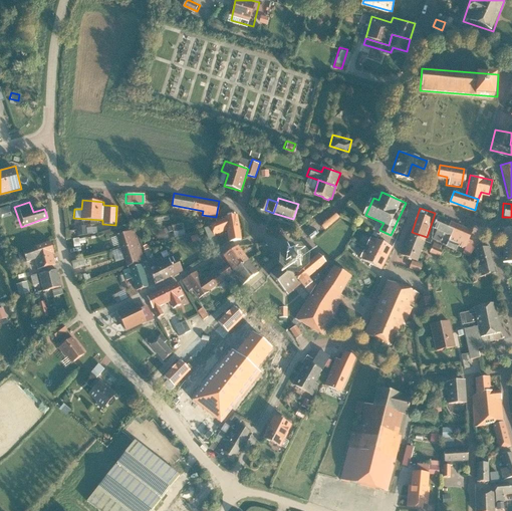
[(242,236),(237,214),(208,220),(211,231),(229,227),(231,238),(242,236)]
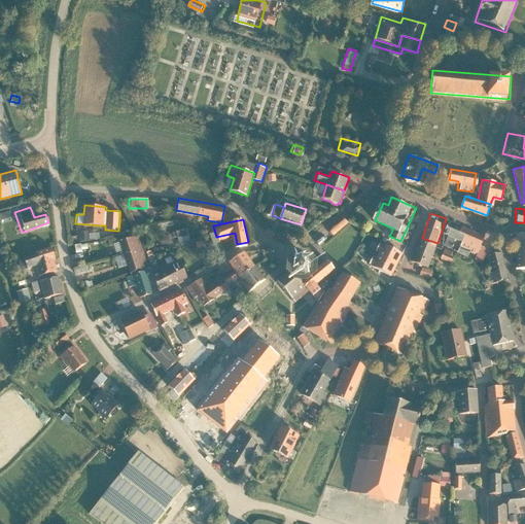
[(474,258),(483,236),(448,222),(439,244),(474,258)]
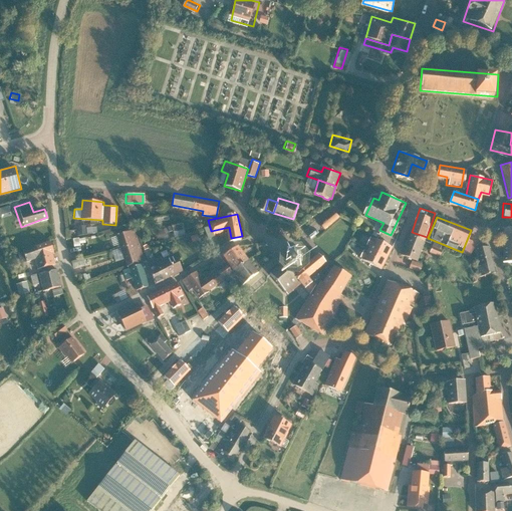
[(182,221),(171,223),(173,231),(183,229),(182,221)]
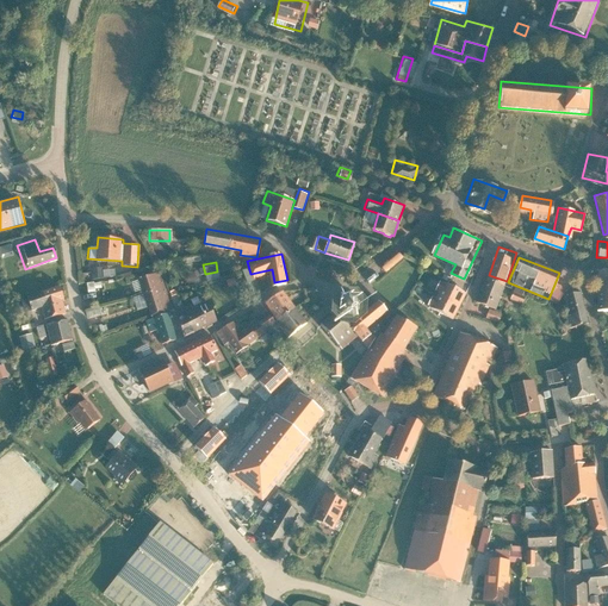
[(92,275),(103,274),(101,263),(91,264),(92,275)]
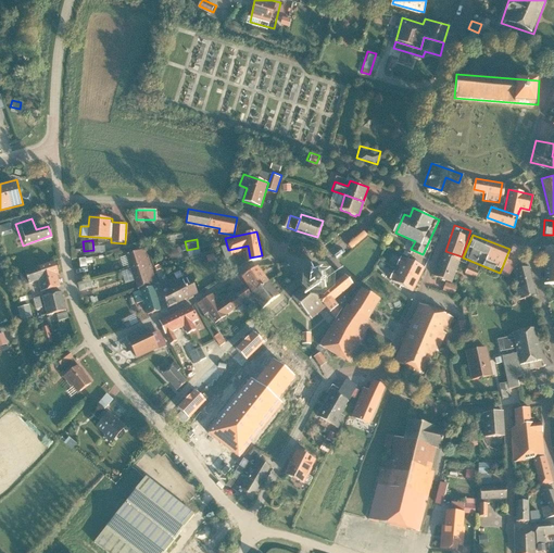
[(136,289),(155,283),(145,248),(117,256),(121,266),(127,264),(128,269),(121,272),(124,283),(133,279),(136,289)]
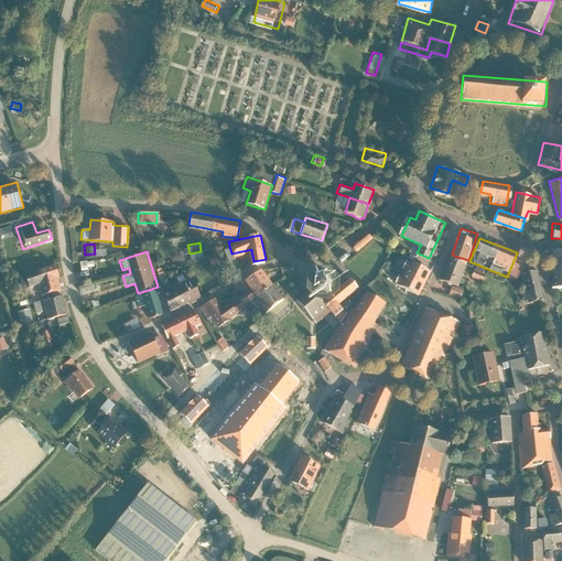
[(457,284),(466,262),(451,257),(442,279),(457,284)]
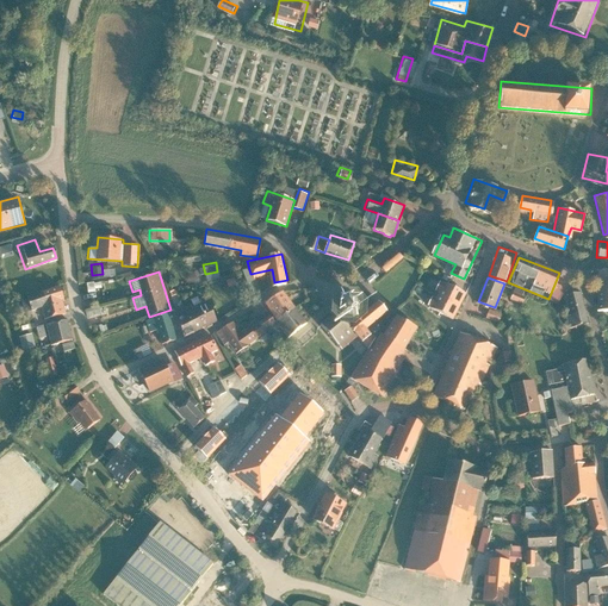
[(452,318),(465,292),(440,280),(428,307),(452,318)]
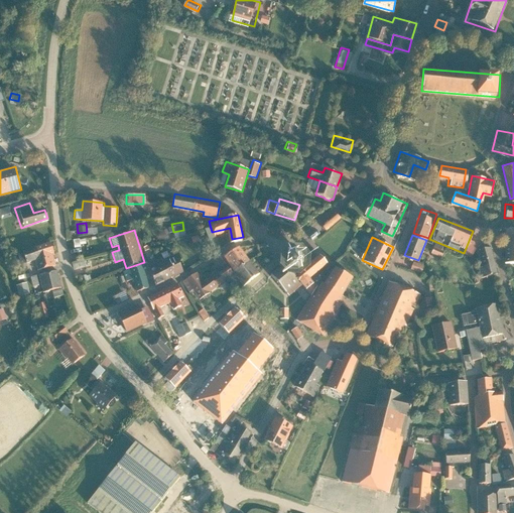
[(74,242),(75,250),(85,249),(84,241),(74,242)]
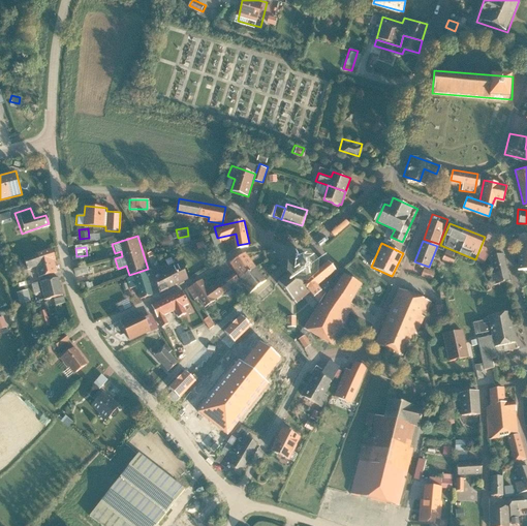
[(51,248),(23,256),(27,269),(39,265),(42,276),(58,271),(51,248)]
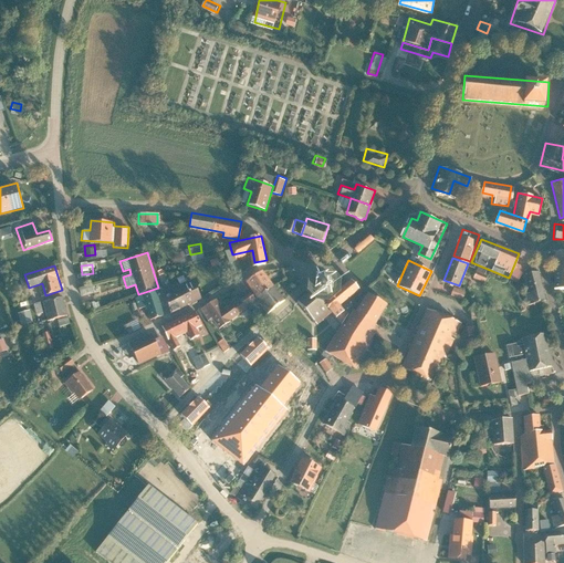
[(272,282),(262,269),(246,280),(252,288),(257,294),(272,282)]
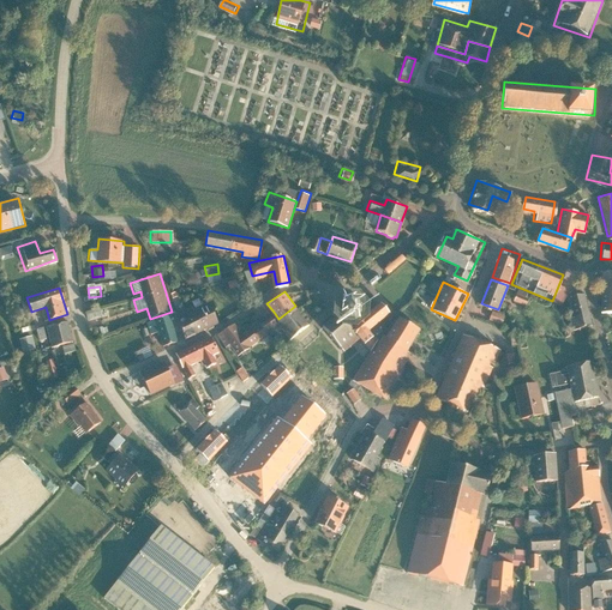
[(594,327),(586,291),(568,295),(569,302),(575,301),(579,316),(571,319),(574,331),(594,327)]
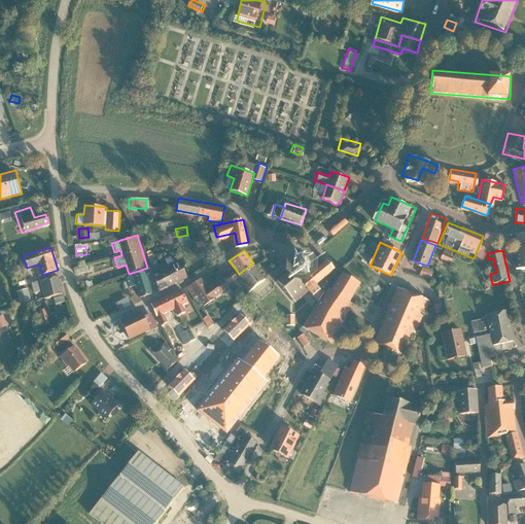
[(177,255),(166,260),(175,280),(187,275),(177,255)]
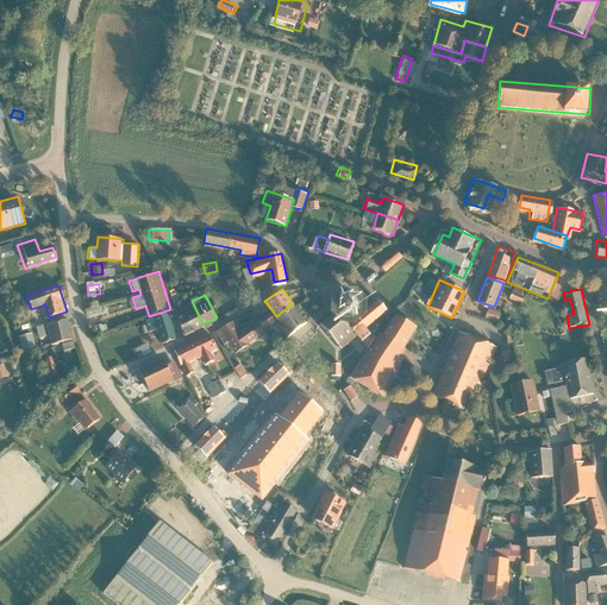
[(336,308),(342,315),(350,315),(357,310),(357,302),(352,295),(344,295),(337,300),(336,308)]
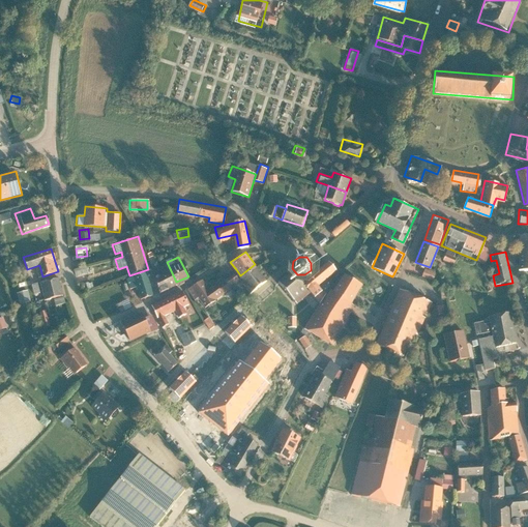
[(167,262),(152,268),(162,289),(176,282),(167,262)]
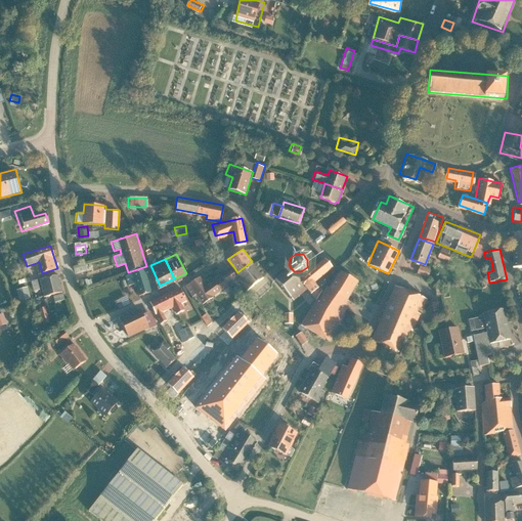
[(335,268),(328,260),(303,281),(306,286),(313,294),(319,289),(315,284),(335,268)]
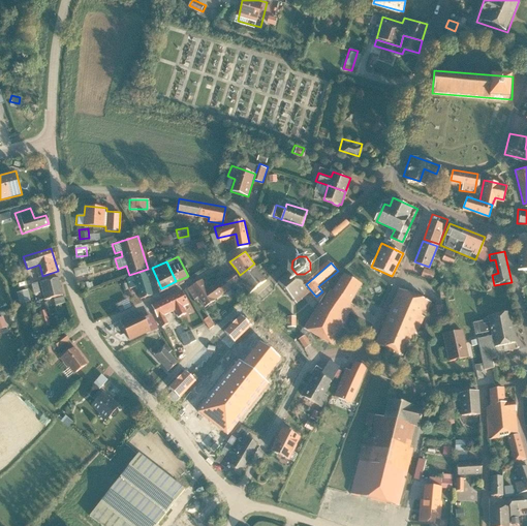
[(240,275),(235,279),(236,280),(246,292),(265,277),(254,264),(240,275)]
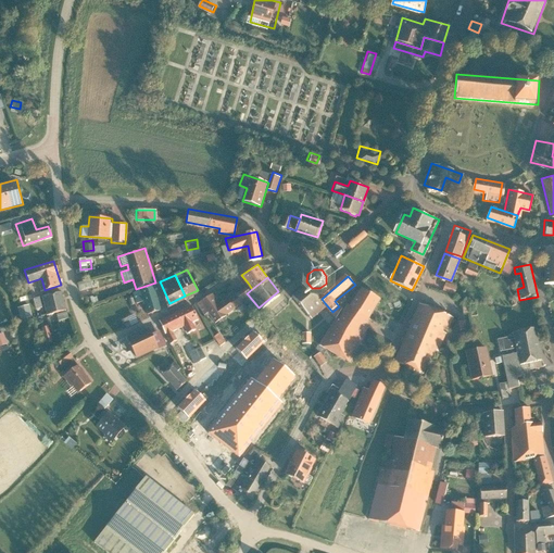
[(442,287),(454,290),(456,283),(444,279),(442,287)]
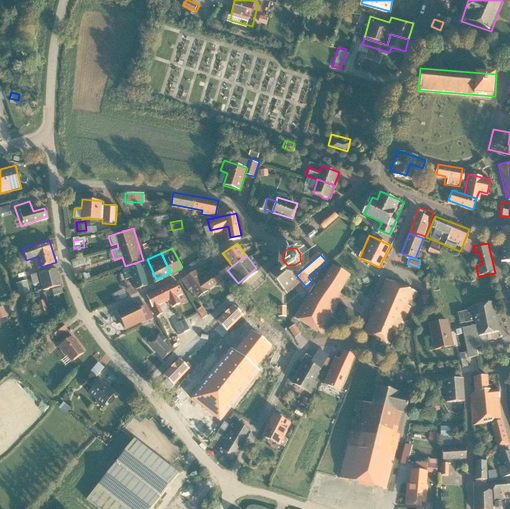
[(203,280),(208,288),(228,271),(227,270),(232,266),(228,260),(203,280)]
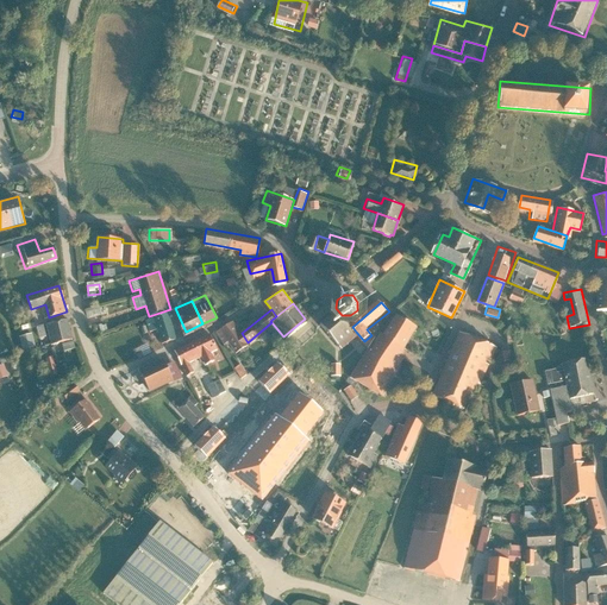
[(337,309),(318,326),(337,348),(356,332),(352,327),(337,309)]
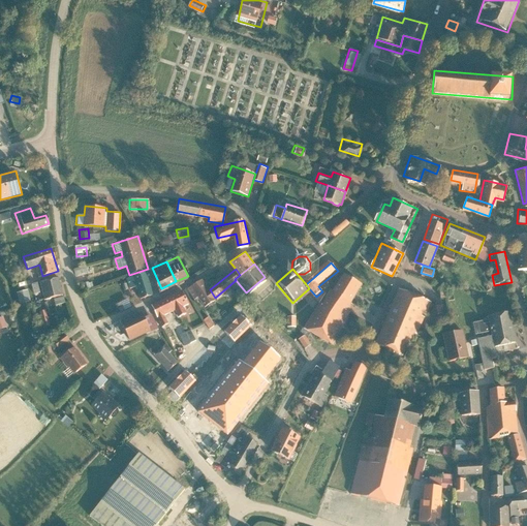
[(145,271),(125,279),(129,289),(135,286),(140,298),(154,292),(145,271)]
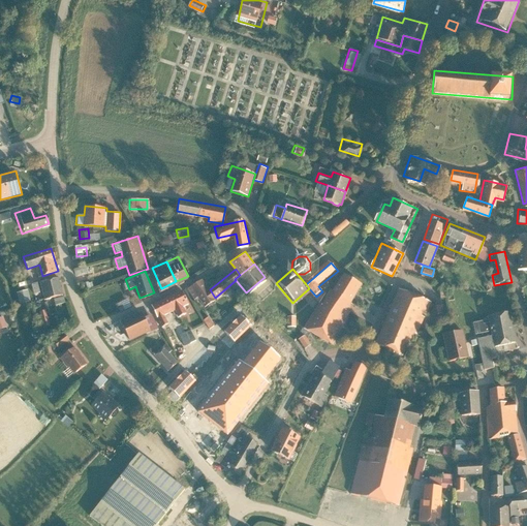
[(361,284),(342,274),(333,290),(351,301),(361,284)]
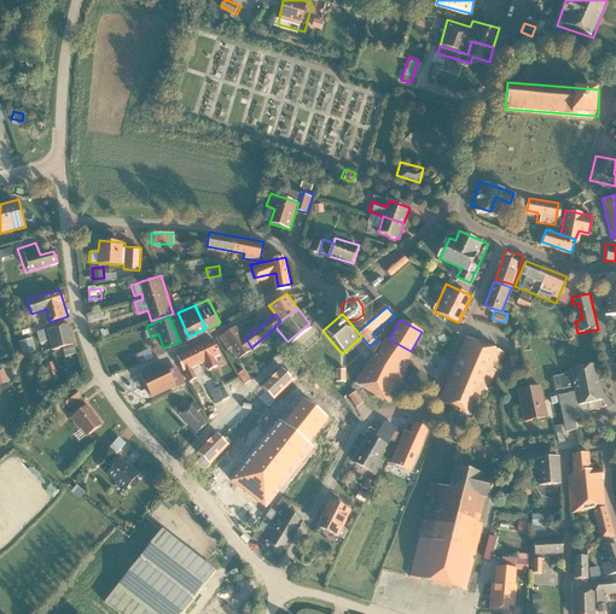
[(69,321),(35,331),(38,343),(48,339),(51,351),(63,349),(64,357),(77,354),(69,321)]
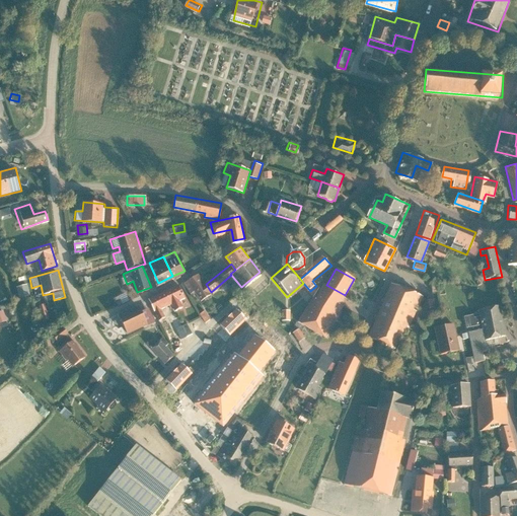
[(197,272),(185,280),(199,300),(211,292),(206,284),(197,272)]
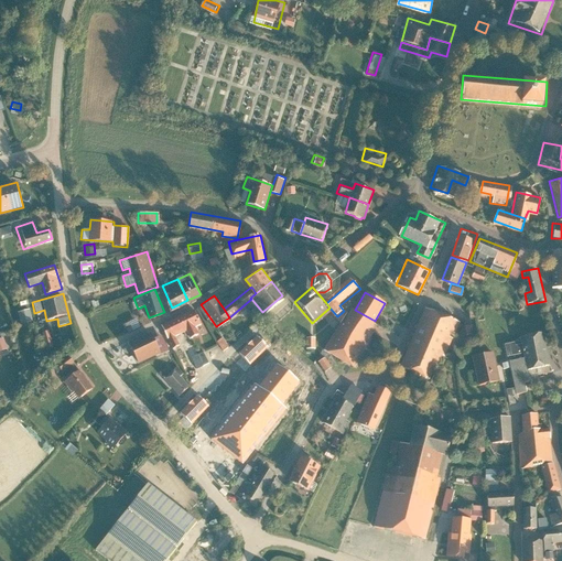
[(457,321),(423,306),(398,365),(427,377),(434,360),(438,362),(441,354),(443,355),(457,321)]
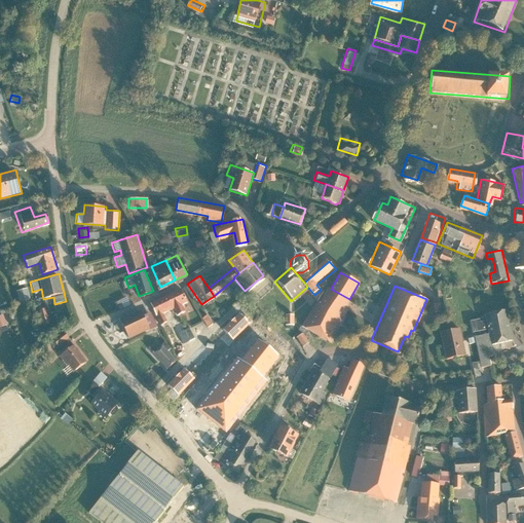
[(26,287),(14,290),(19,301),(30,298),(26,287)]
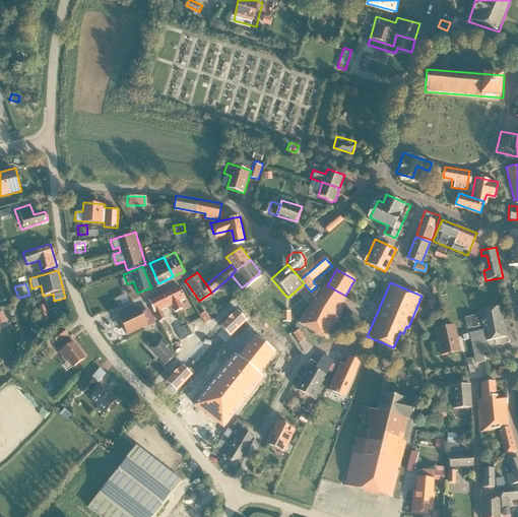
[(187,295),(182,283),(164,293),(170,305),(175,313),(184,308),(179,299),(187,295)]
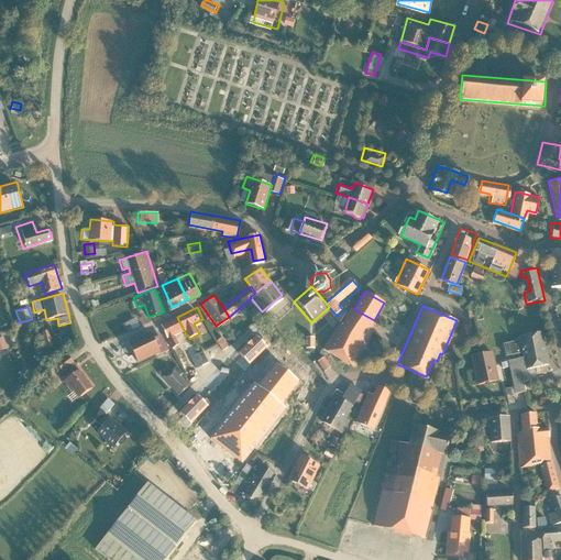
[(373,330),(374,320),(354,309),(351,308),(348,315),(344,313),(325,350),(353,365),(373,330)]
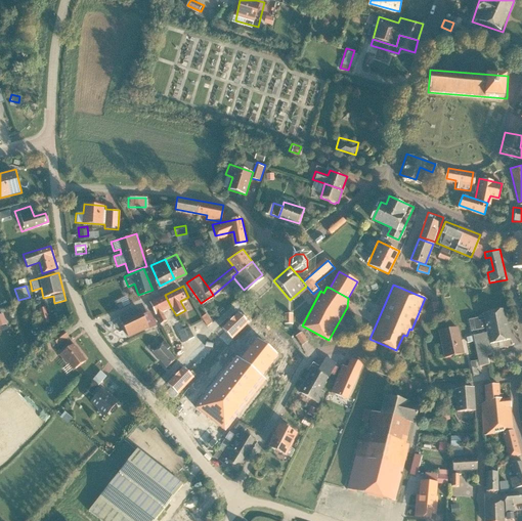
[(165,295),(150,303),(161,324),(167,321),(163,311),(171,307),(165,295)]
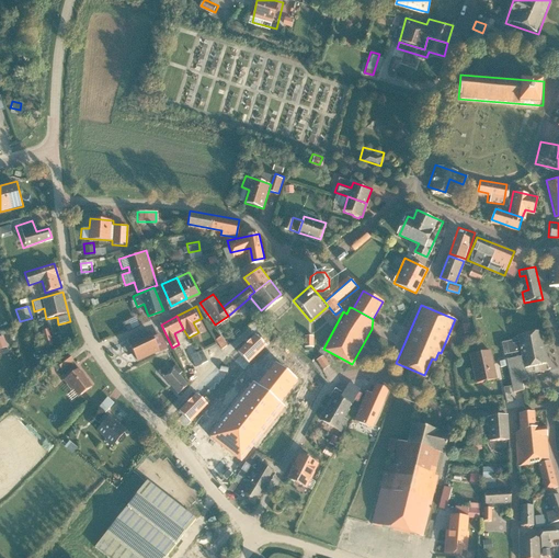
[(47,326),(42,327),(46,342),(52,340),(47,326)]
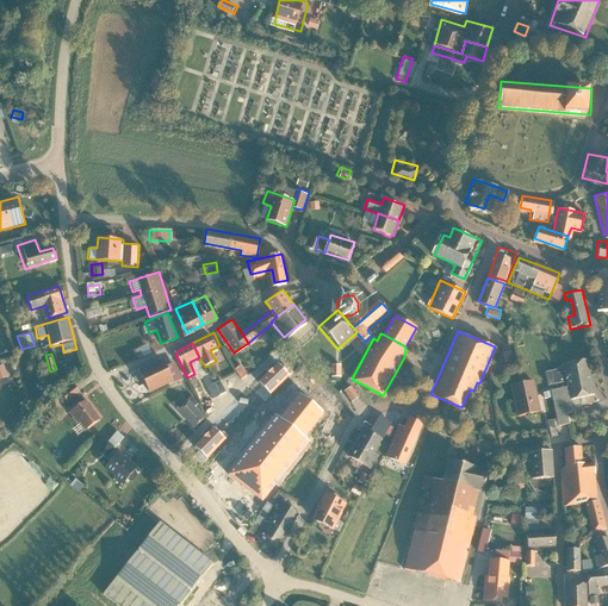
[(141,370),(152,393),(177,381),(165,358),(141,370)]
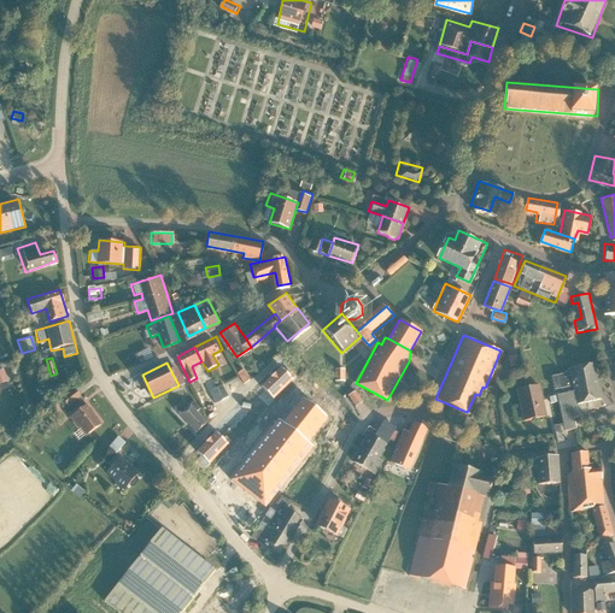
[(603,406),(595,363),(568,369),(569,376),(562,377),(561,373),(550,376),(554,389),(572,385),(573,392),(548,396),(549,404),(557,401),(562,423),(563,430),(577,428),(575,419),(581,418),(580,411),(603,406)]
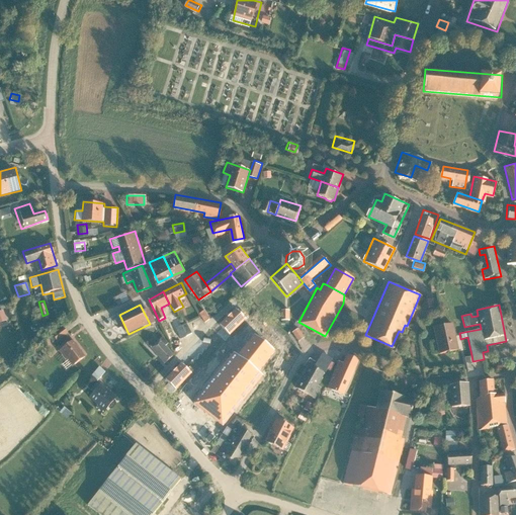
[(202,308),(198,311),(203,320),(208,316),(202,308)]
